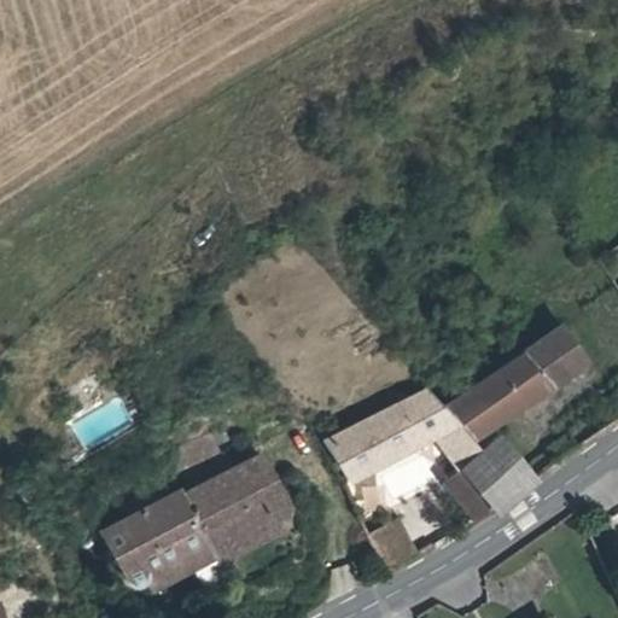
[(445,404),(473,435),(490,424),(548,385),(549,384),(584,360),(560,325),(520,354),(445,404)]
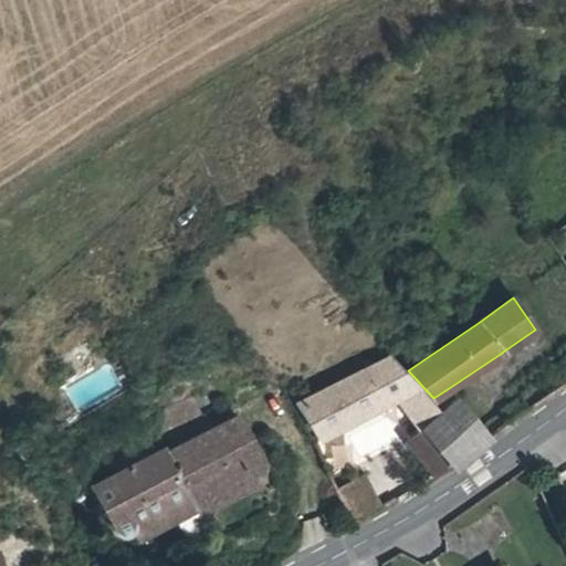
[(402,369),(390,356),(301,402),(321,438),(396,397),(421,430),(440,412),(430,400),(402,369)]
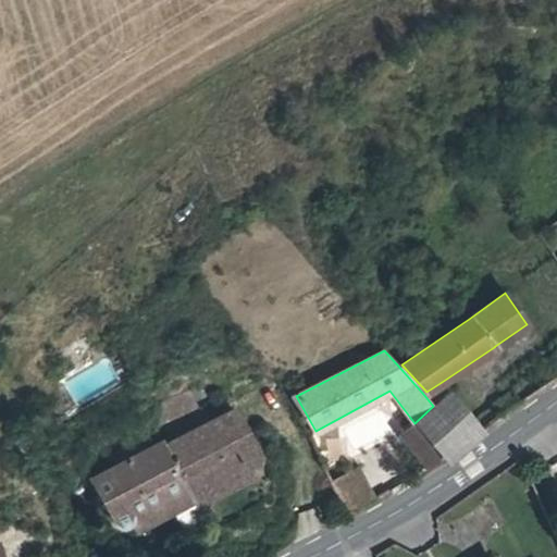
[(426,392),(423,394),(433,406),(449,392),(442,382),(426,392)]
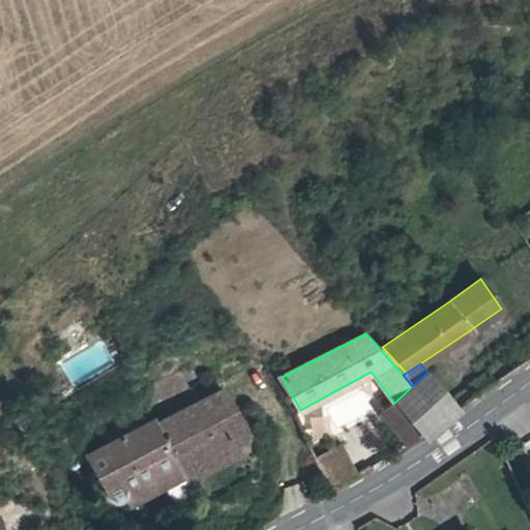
[(184,388),(177,373),(149,386),(156,401),(184,388)]
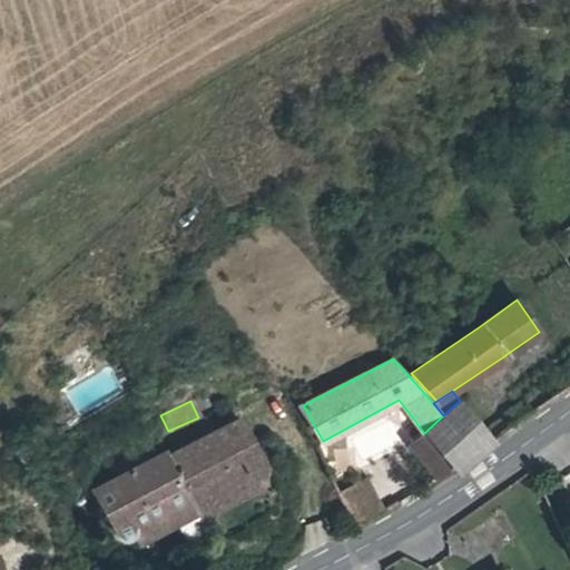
[(443,415),(424,433),(454,468),(458,471),(475,454),(492,441),(460,401),(443,415)]
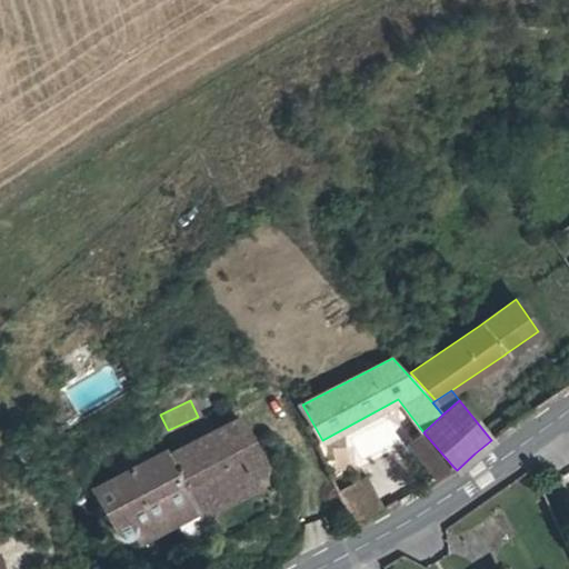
[(196,508),(198,512),(256,481),(252,475),(255,475),(258,475),(260,473),(262,472),(263,470),(263,466),(263,463),(239,418),(168,456),(196,508)]
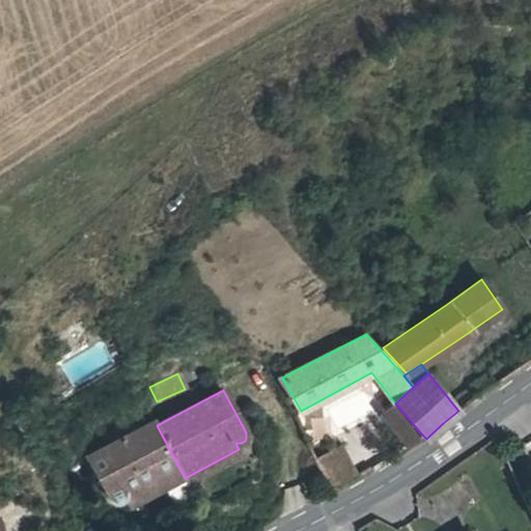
[(420,438),(395,403),(384,412),(410,446),(420,438)]
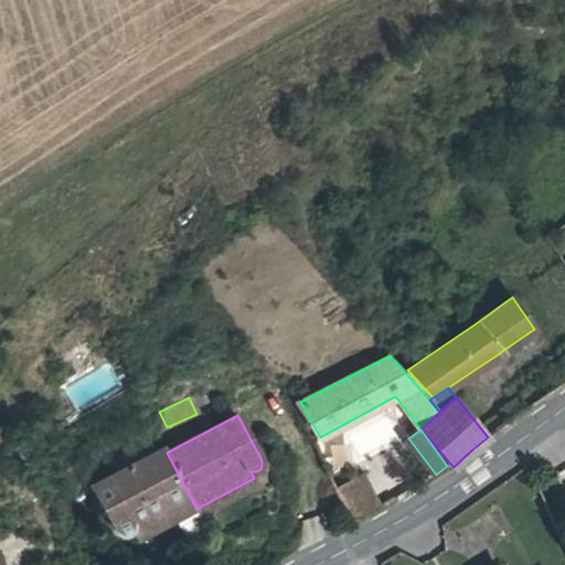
[(137,534),(194,504),(167,452),(164,447),(94,486),(118,531),(119,532),(123,534),(125,534),(127,534),(130,532),(131,530),(132,528),(137,534)]
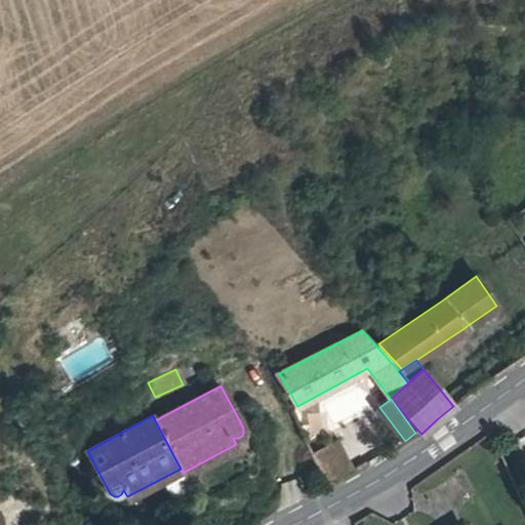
[(339,440),(312,454),(328,487),(356,471),(339,440)]
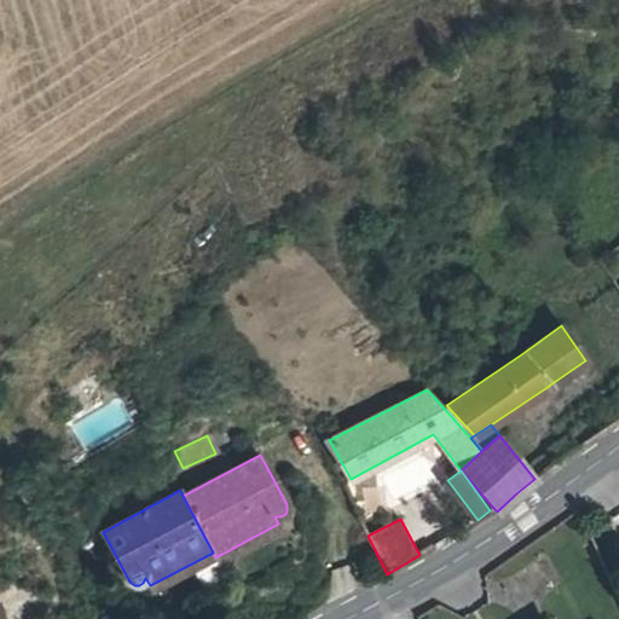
[(282,530),(278,524),(215,557),(219,563),(282,530)]
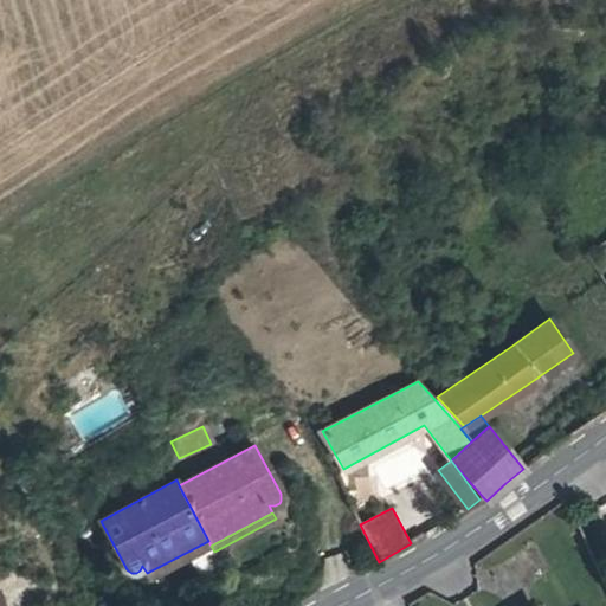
[(208,541),(147,573),(149,579),(211,546),(208,541)]
